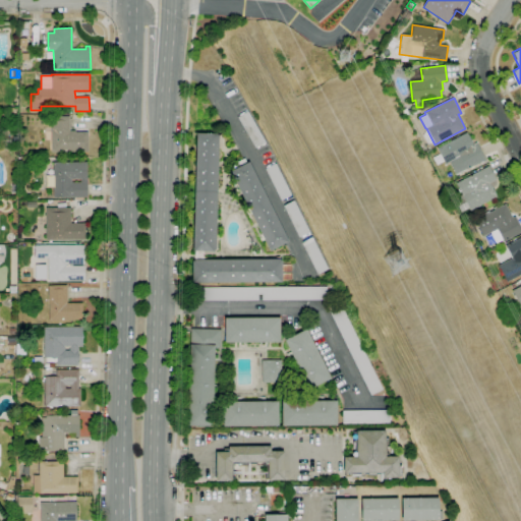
[(404,116),(401,110),(406,108),(409,114),(404,116)]
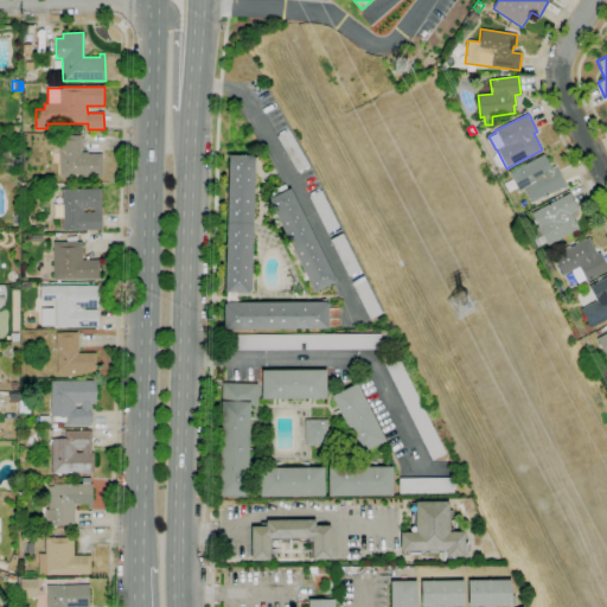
[(298,172),(276,136),(288,129),(310,166),(298,172)]
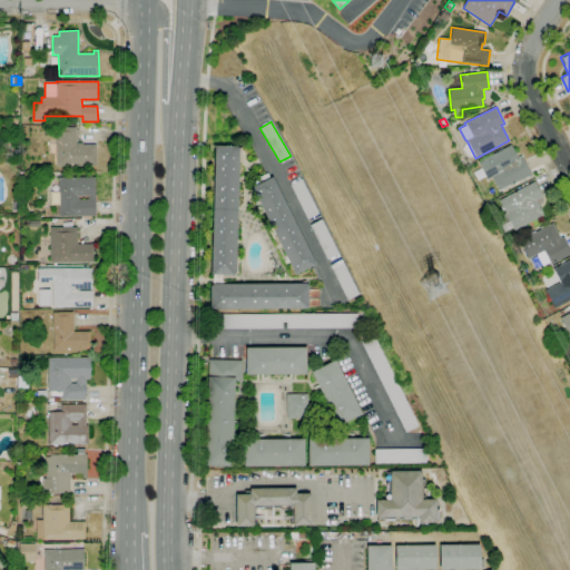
[(56,166),(56,128),(76,127),(76,144),(82,144),(82,145),(96,145),(96,166),(56,166)]
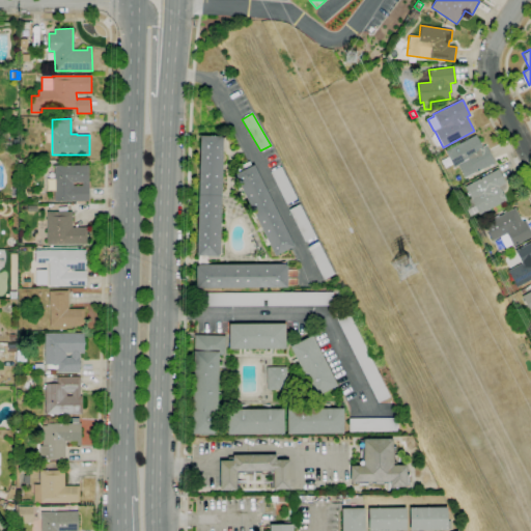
[(465,178),(457,166),(453,168),(445,151),(475,135),(481,146),(485,145),(495,163),(465,178)]
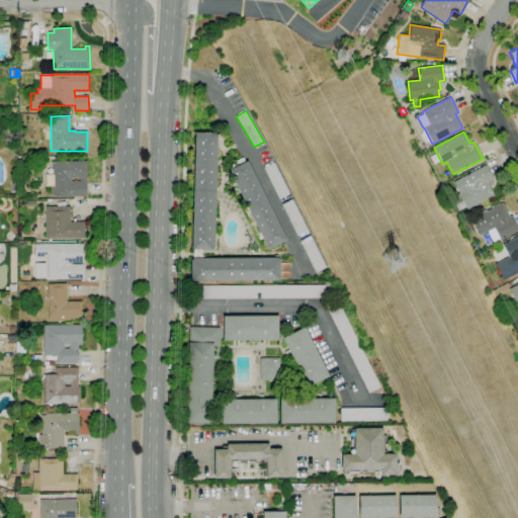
[(193,250),(192,250),(195,133),(216,133),(216,135),(218,135),(213,249),(212,249),(212,250),(202,250),(193,250)]
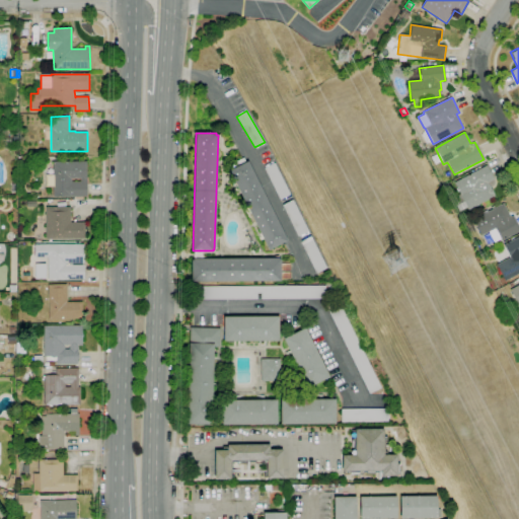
[(269,250),(264,239),(260,241),(258,238),(261,237),(258,233),(260,232),(250,213),(249,213),(248,210),(245,212),(243,209),(247,207),(237,188),(236,189),(235,186),(233,187),(231,183),(234,181),(229,170),(231,169),(229,165),(243,157),(245,162),(248,161),(288,240),(269,250)]
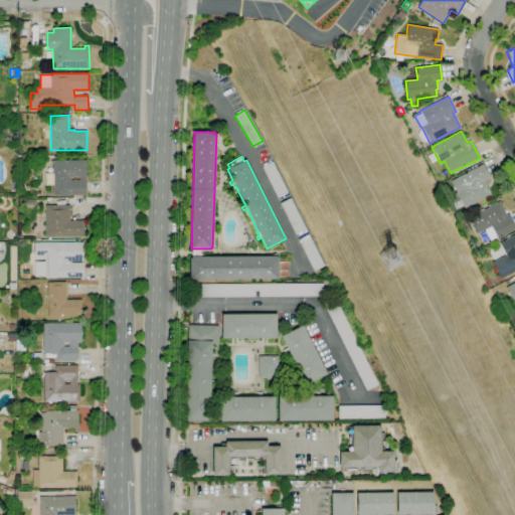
[(87,195),(52,195),(52,185),(45,185),(45,172),(52,172),(52,161),(86,160),(87,195)]
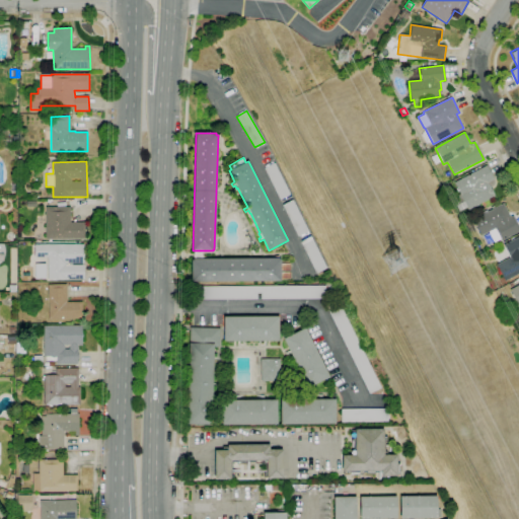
[(280,200),(264,168),(275,162),(290,195),(280,200)]
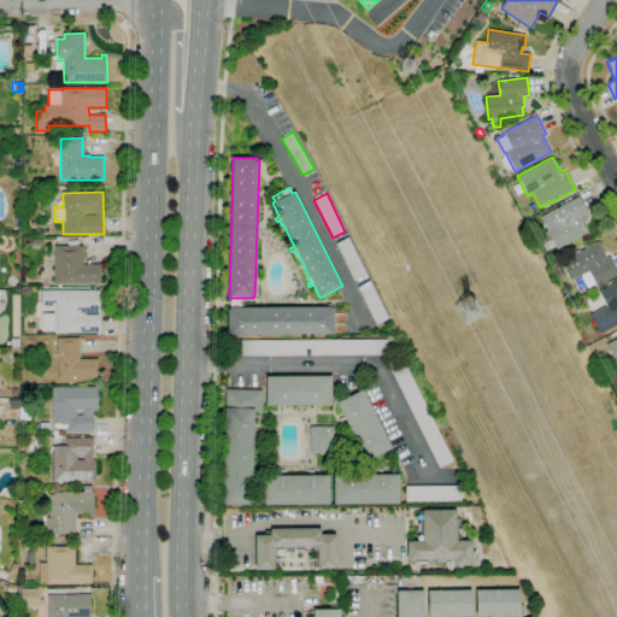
[(557,250),(540,217),(579,197),(587,212),(579,217),(582,224),(583,223),(587,230),(586,230),(587,233),(557,250)]
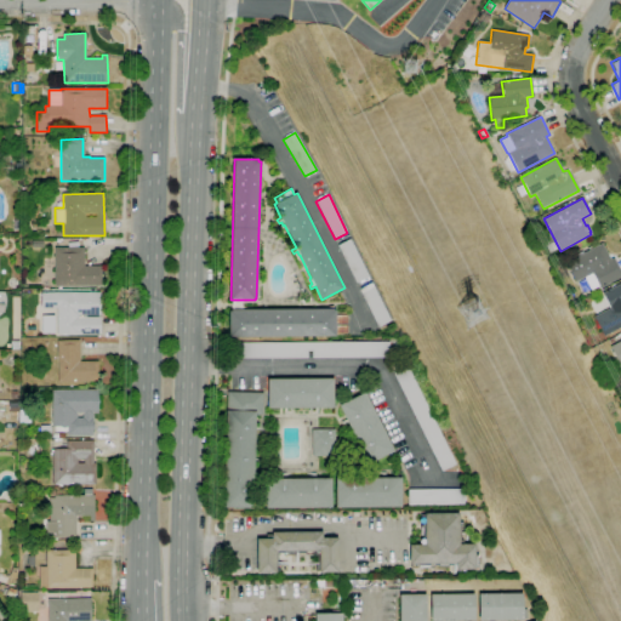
[(357,284),(337,245),(351,239),(369,277),(357,284)]
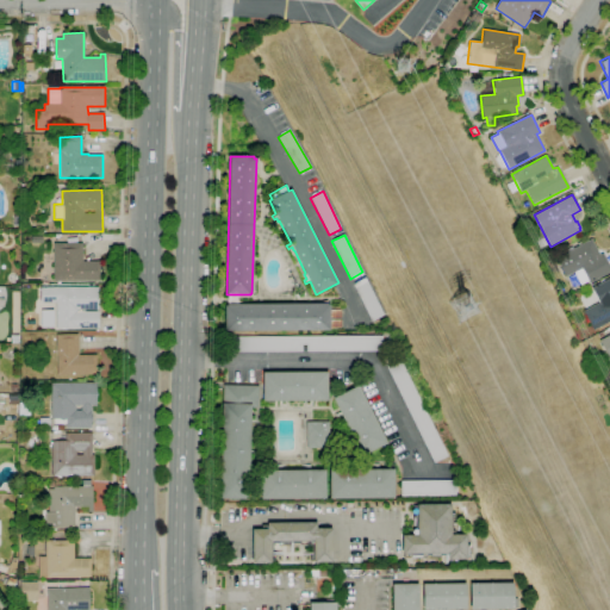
[(541,247),(537,241),(545,237),(548,243),(541,247)]
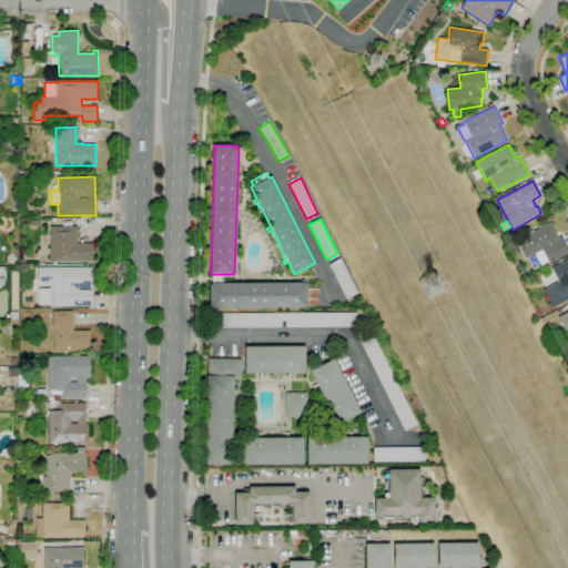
[(540,265),(535,255),(543,251),(541,250),(526,259),(517,240),(527,235),(550,223),(558,237),(561,236),(567,249),(567,254),(549,264),(548,262),(540,265)]
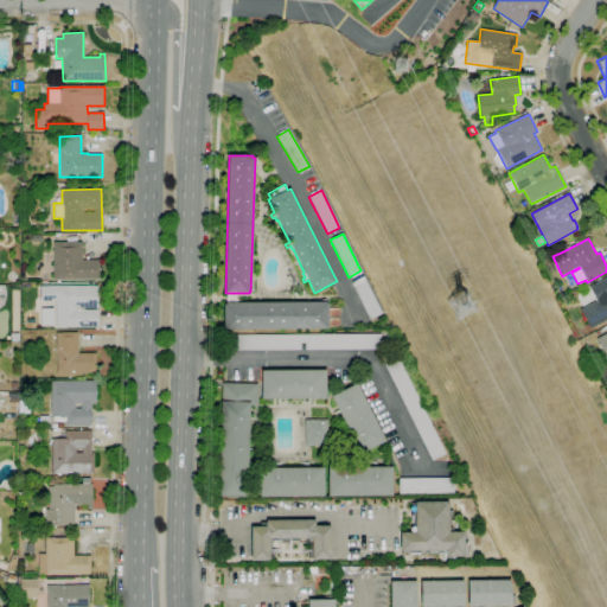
[(98,279),(53,279),(53,242),(82,242),(82,261),(98,261),(98,279)]
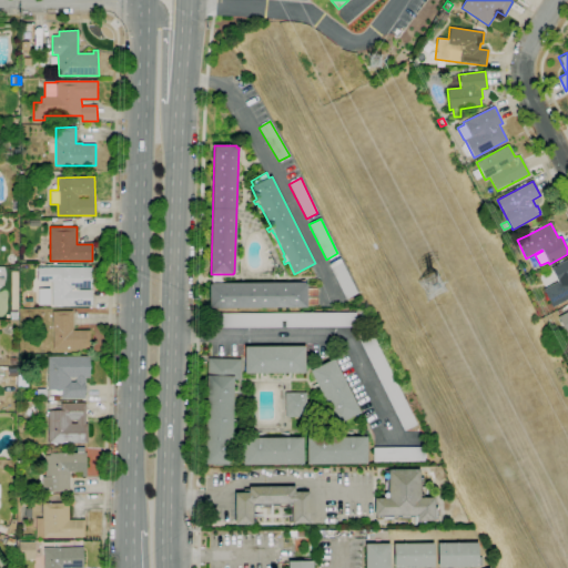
[(346,300),(328,264),(341,259),(357,293),(346,300)]
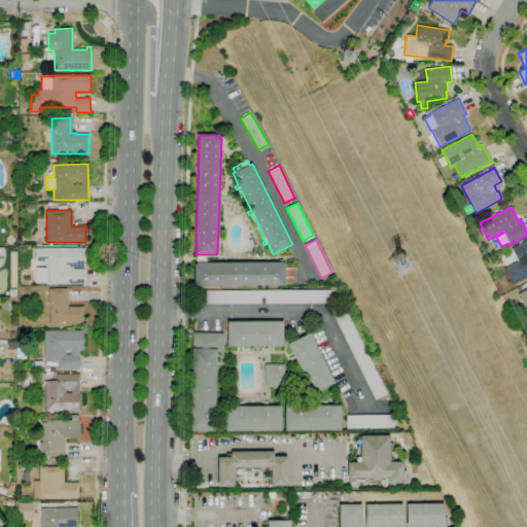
[(526,277),(513,285),(503,269),(517,261),(511,249),(526,240),(526,277)]
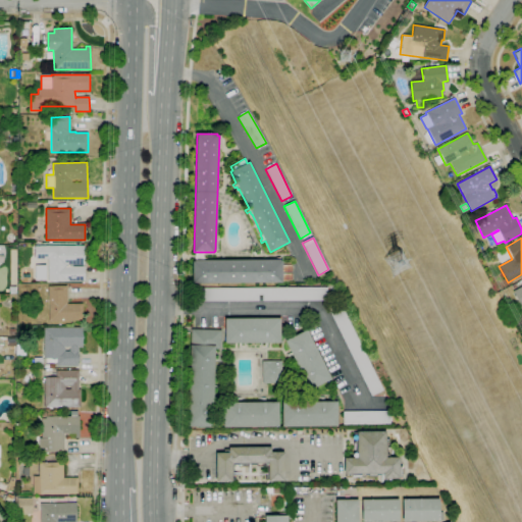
[(85,280),(48,281),(48,259),(35,259),(35,246),(85,246),(85,264),(83,264),(83,266),(85,266),(85,280)]
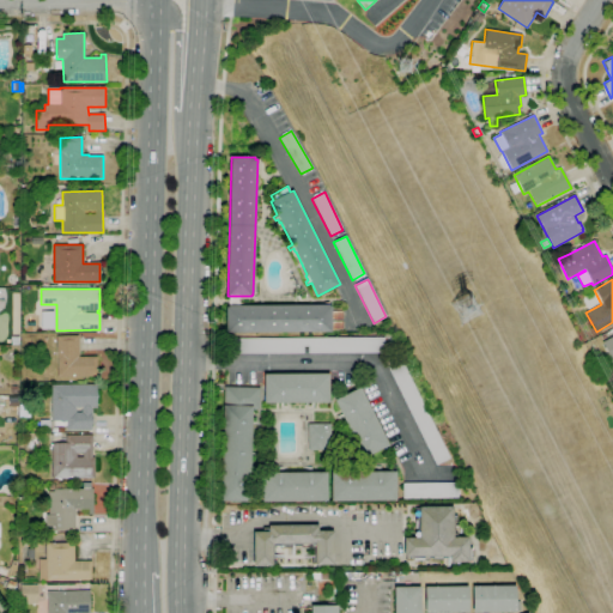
[(229,305),(229,296),(240,296),(240,303),(241,303),(241,305),(229,305)]
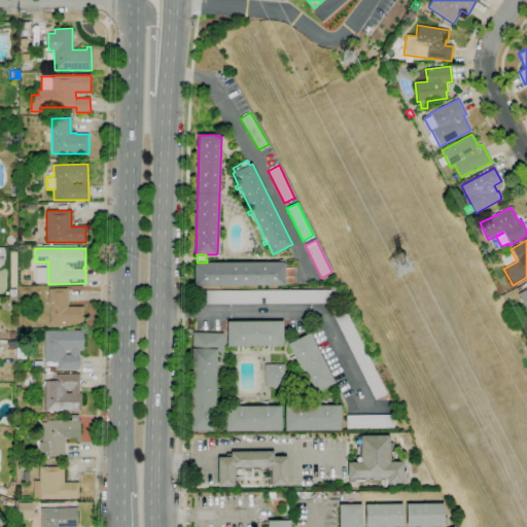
[(207,262),(283,262),(283,264),(285,264),(285,268),(294,268),(294,274),(285,274),(285,276),(294,276),(294,283),(285,283),(285,285),(195,286),(195,265),(196,264),(196,262),(197,262),(207,262)]
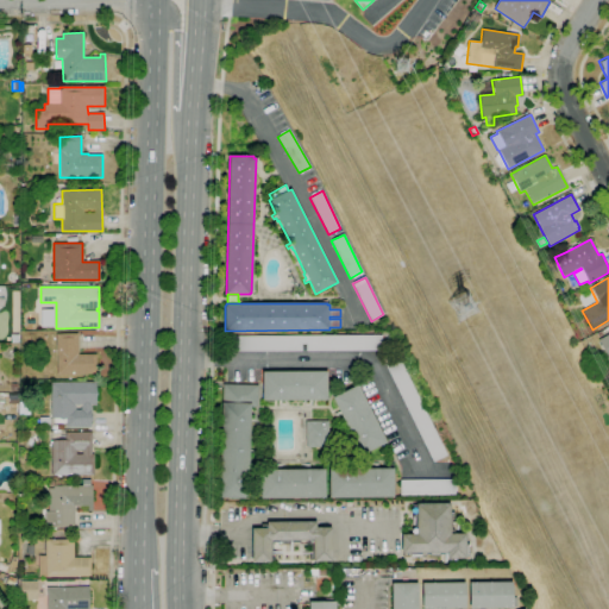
[(54,309),(39,309),(41,327),(54,326),(54,309)]
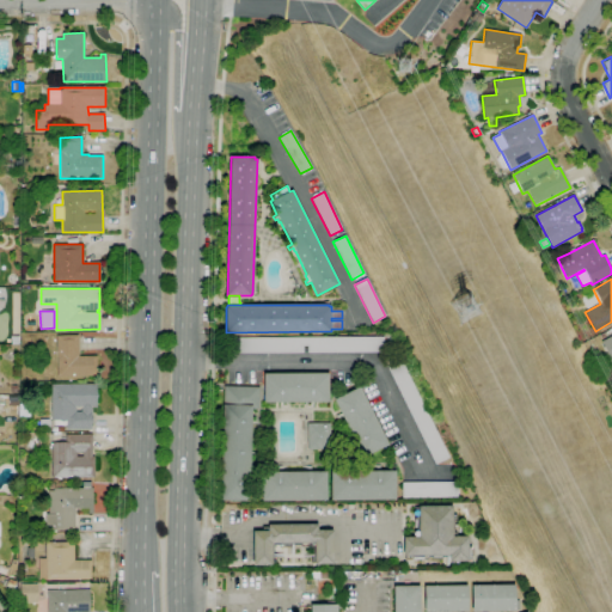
[(57,377),(56,336),(78,335),(79,356),(97,356),(97,377),(57,377)]
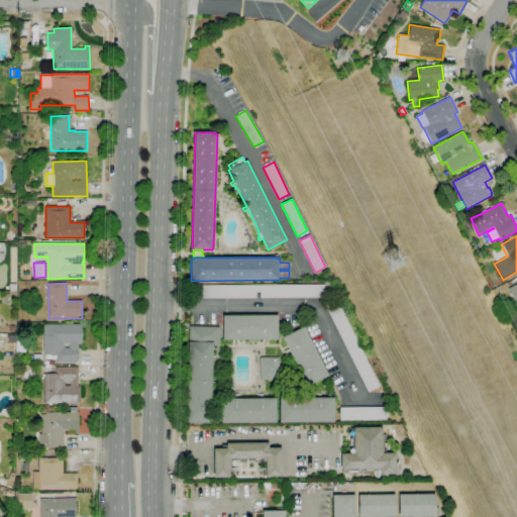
[(516,308),(515,304),(516,304),(508,288),(516,283),(516,308)]
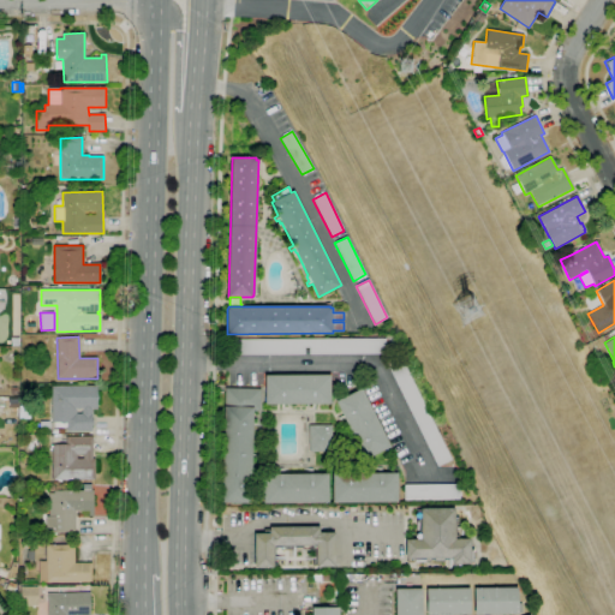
[(386,354),(377,354),(309,354),(309,347),(305,347),(305,354),(231,356),(231,339),(386,339),(386,354)]
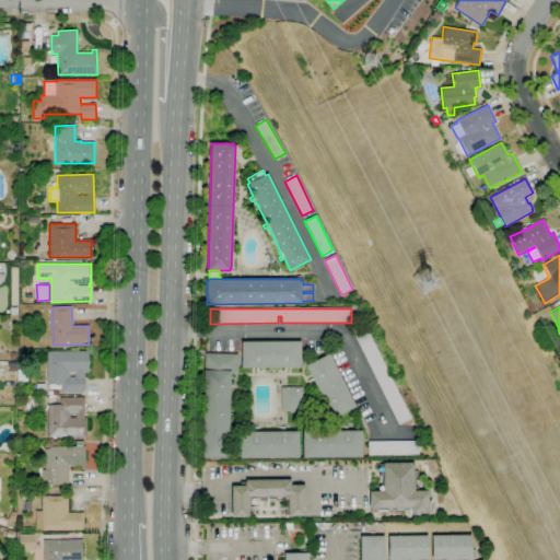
[(398,426),(353,334),(366,327),(411,419),(398,426)]
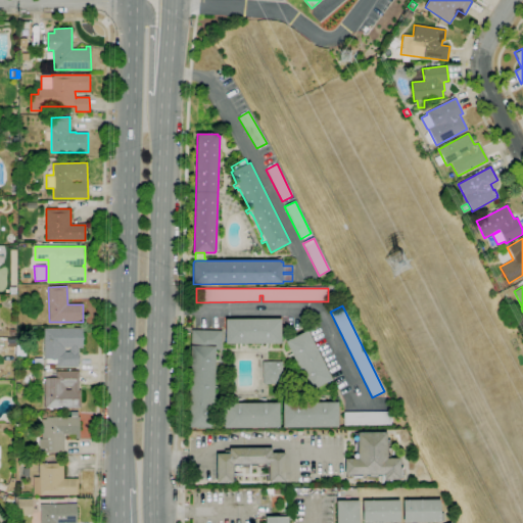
[(522,323),(517,327),(512,317),(521,313),(522,316),(522,323)]
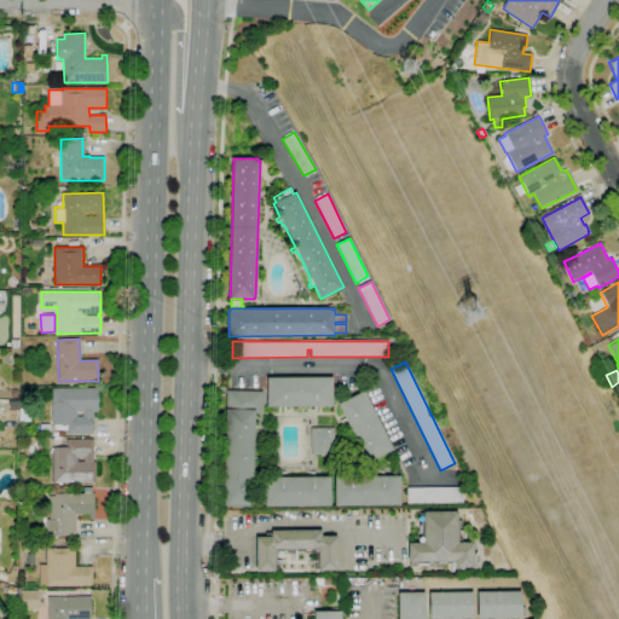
[(333,406),(267,408),(267,377),(333,377),(333,406)]
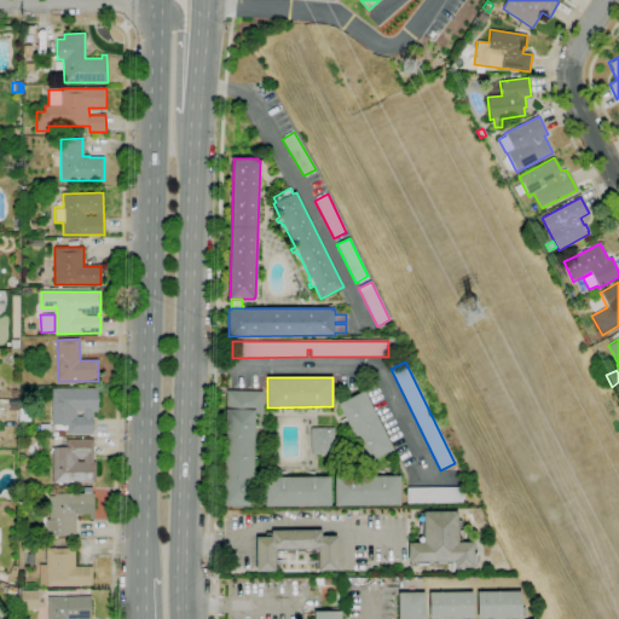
[(93,434),(67,434),(67,431),(55,431),(55,426),(52,426),(52,389),(98,388),(98,412),(92,412),(93,434)]
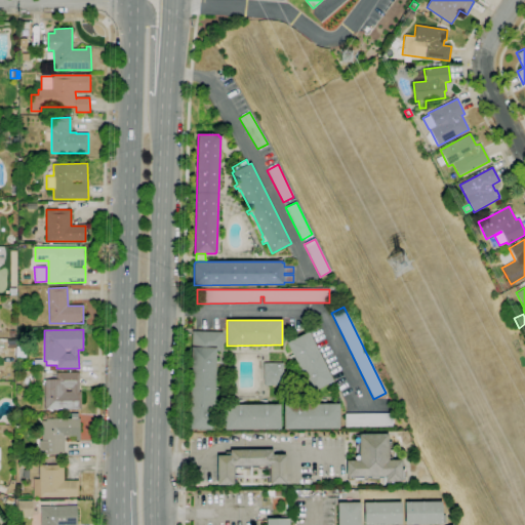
[(214,430),(190,430),(192,331),(223,332),(221,351),(216,351),(214,430)]
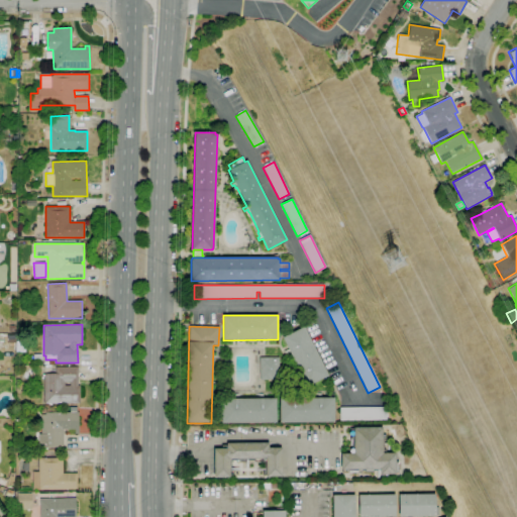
[(306,387),(282,337),(304,326),(328,376),(306,387)]
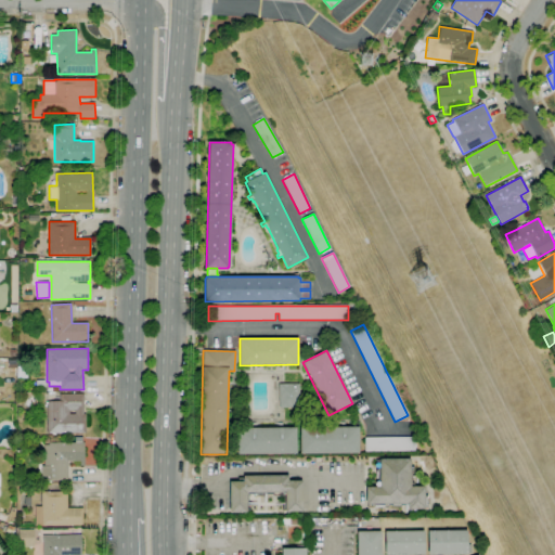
[(17,378),(17,366),(27,366),(27,377),(17,378)]
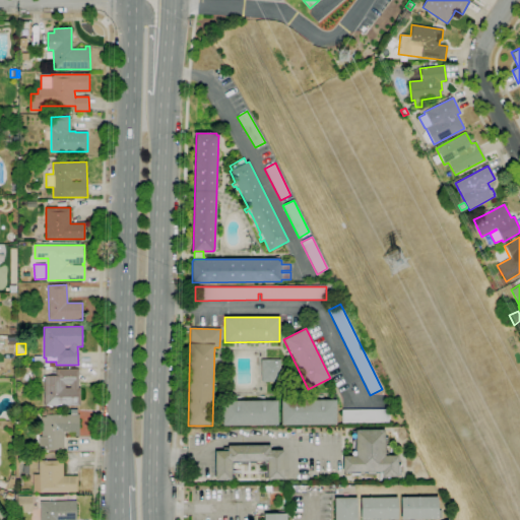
[(262,382),(261,360),(280,360),(280,381),(262,382)]
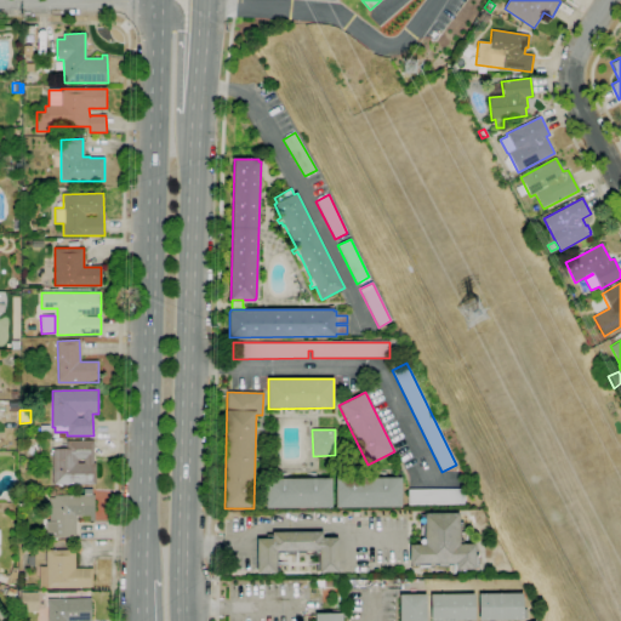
[(96,485),(52,484),(52,450),(67,450),(67,440),(93,440),(93,463),(96,463),(96,485)]
